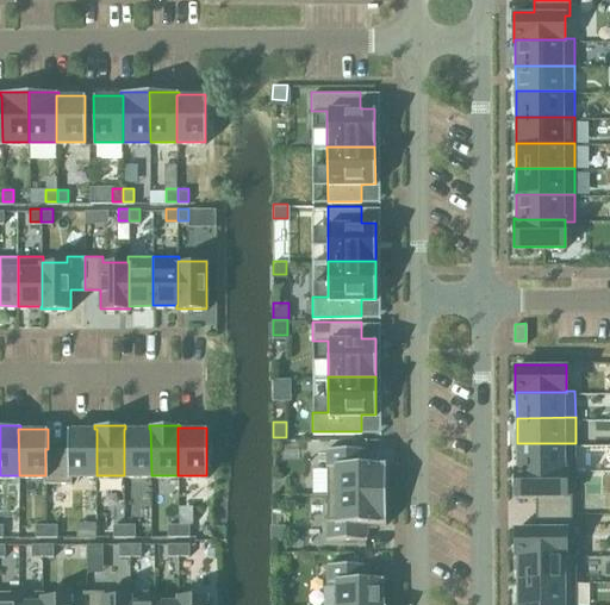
[(97,429),(94,429),(68,429),(68,449),(48,449),(45,449),(45,475),(44,475),(44,481),(72,481),(72,475),(97,475),(97,429)]
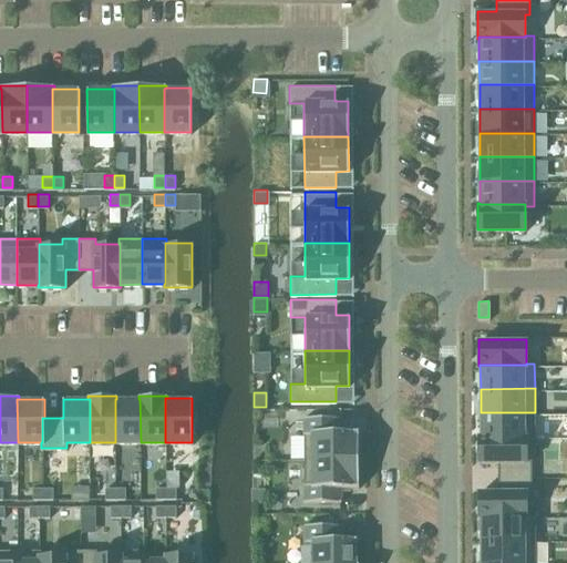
[(140,399),(138,399),(116,399),(115,399),(115,442),(141,442),(140,399)]
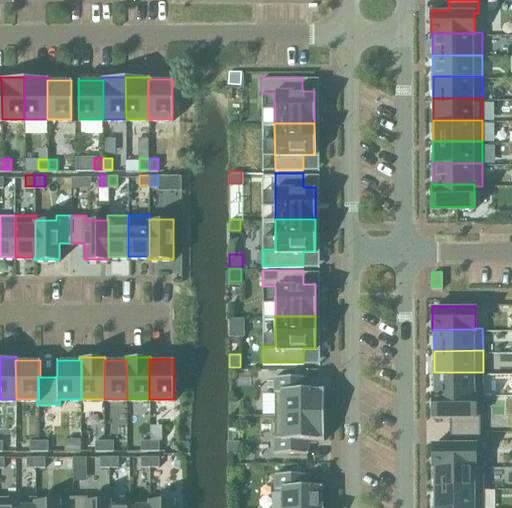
[(483,372),(434,372),(434,393),(434,394),(475,394),(475,395),(483,395),(483,372)]
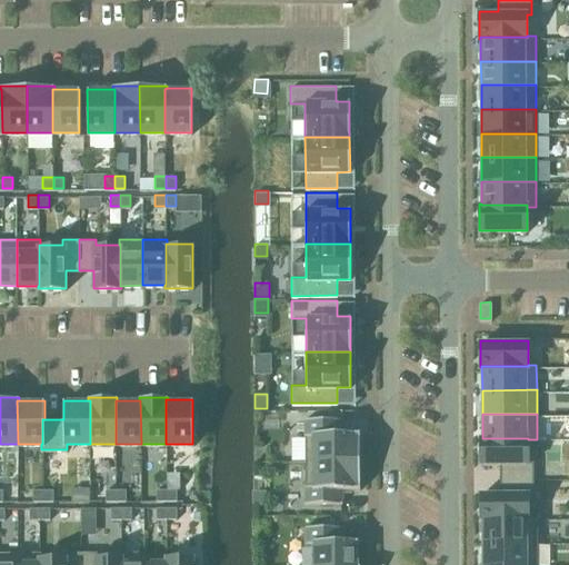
[(360,432),(341,432),(341,417),(305,417),(305,459),(360,459),(360,432)]
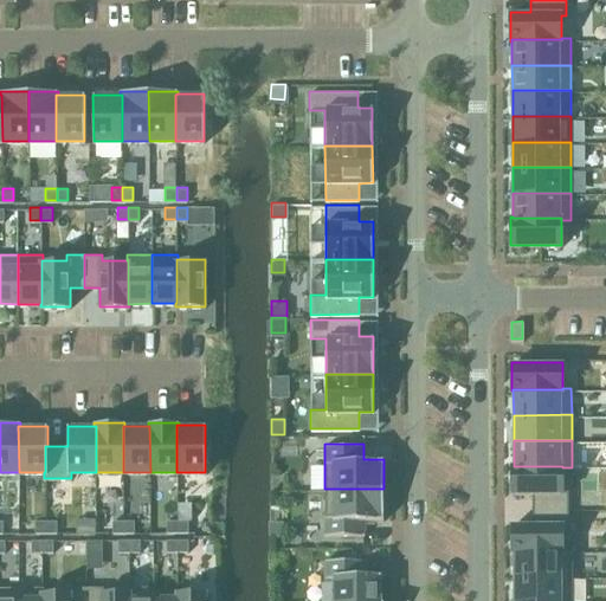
[(514,465),(511,465),(511,493),(532,493),(532,509),(568,508),(568,490),(562,490),(562,467),(562,466),(514,466),(514,465)]
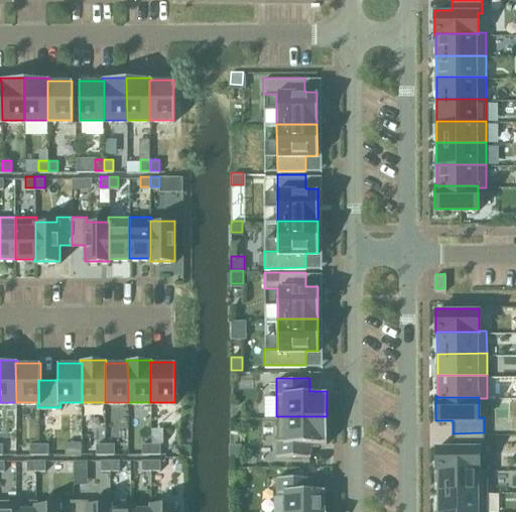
[(327,441),(327,416),(276,416),(276,455),(310,455),(310,441),(327,441)]
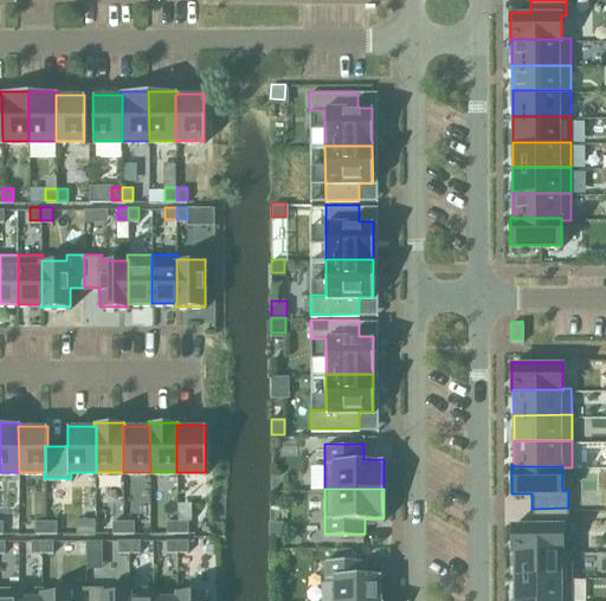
[(532,523),(511,524),(511,553),(514,553),(514,550),(562,550),(562,549),(562,527),(568,527),(568,508),(532,509),(532,523)]
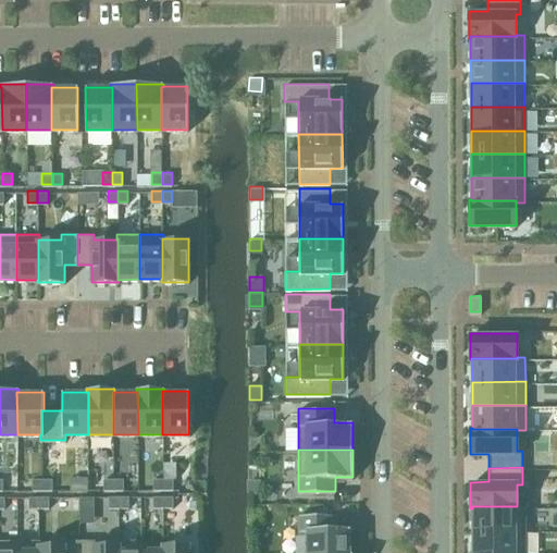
[(163,489),(163,477),(152,477),(152,489),(163,489)]
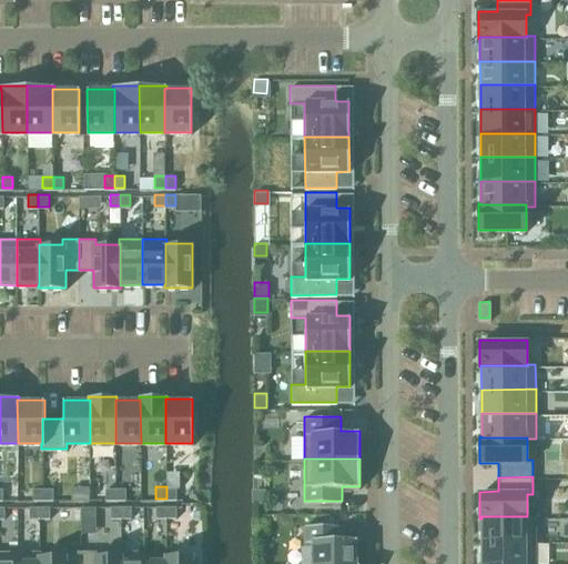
[(176,486),(166,486),(166,499),(176,499),(176,486)]
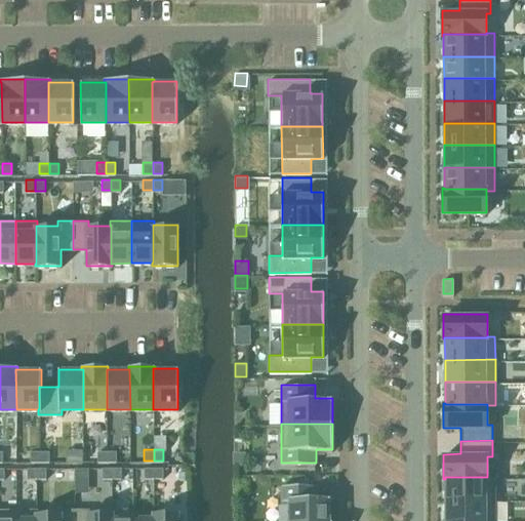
[(40,461),(40,450),(30,450),(30,461),(40,461)]
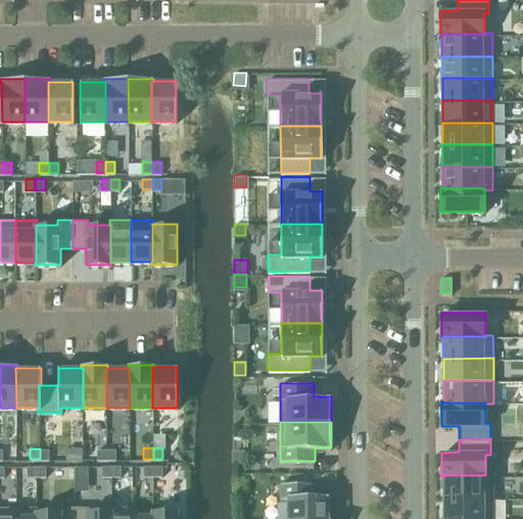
[(49,449),(40,449),(40,459),(49,459),(49,449)]
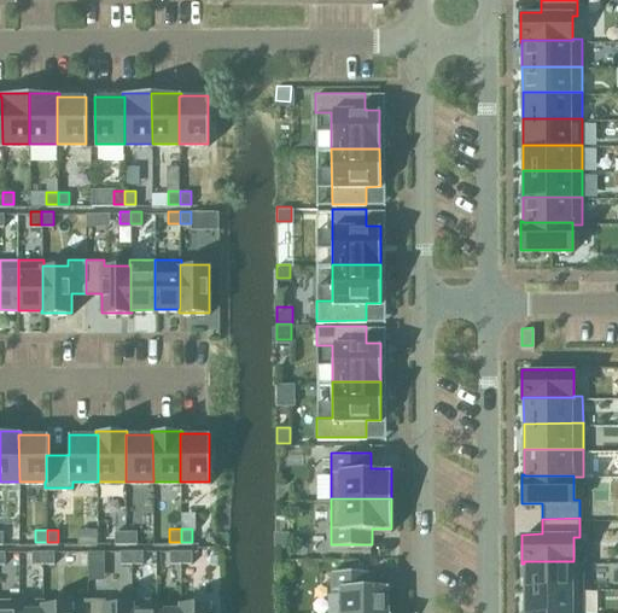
[(126,542),(126,530),(115,530),(115,542),(126,542)]
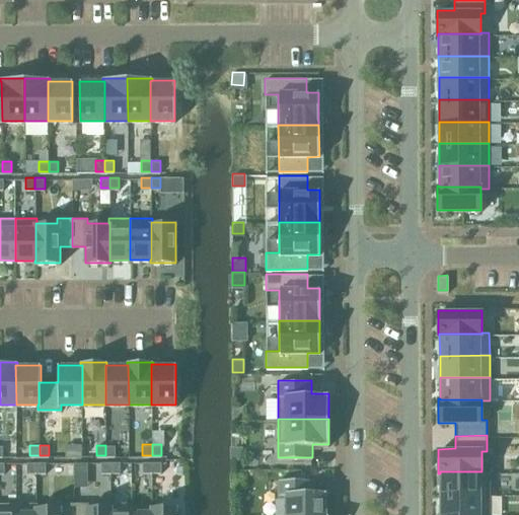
[(115,445),(105,445),(105,455),(115,455),(115,445)]
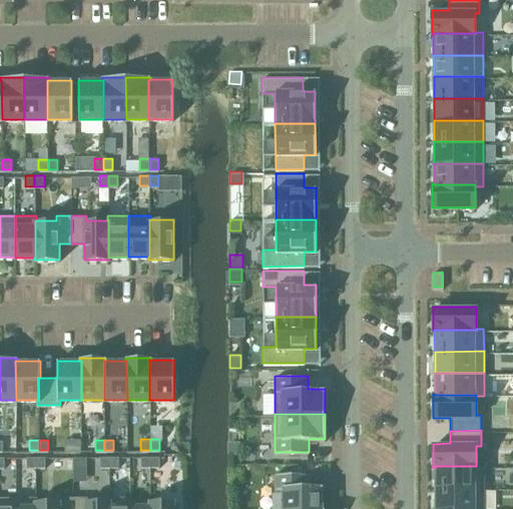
[(36,467),(35,456),(26,456),(26,467),(36,467)]
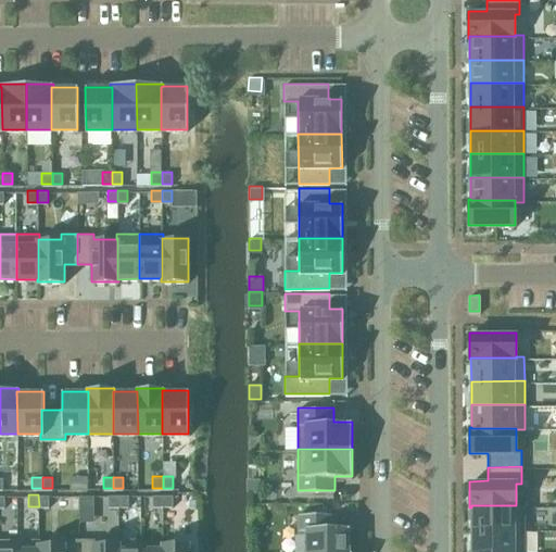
[(49,494),(38,494),(39,506),(49,506),(49,494)]
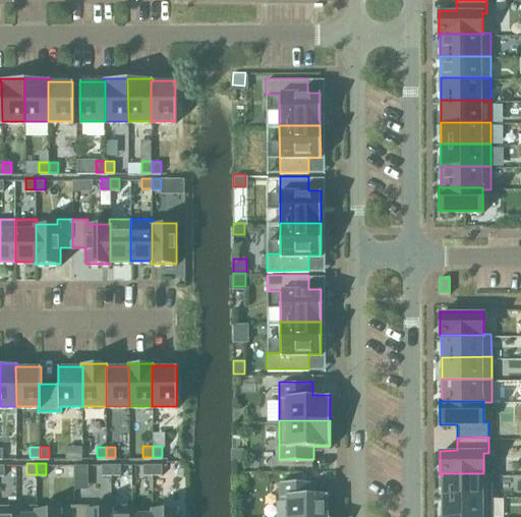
[(111,473),(111,463),(102,463),(102,473),(111,473)]
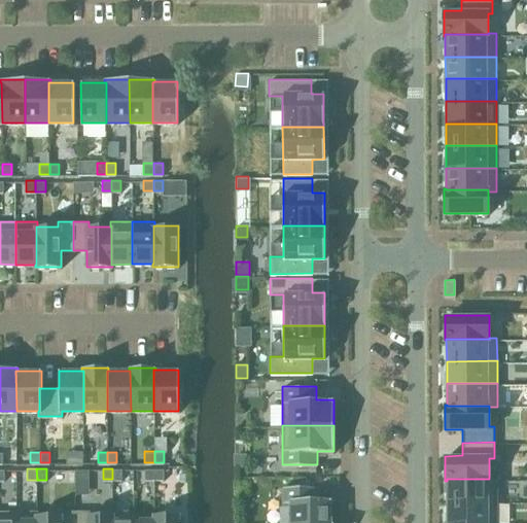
[(121,468),(112,468),(112,479),(121,479),(121,468)]
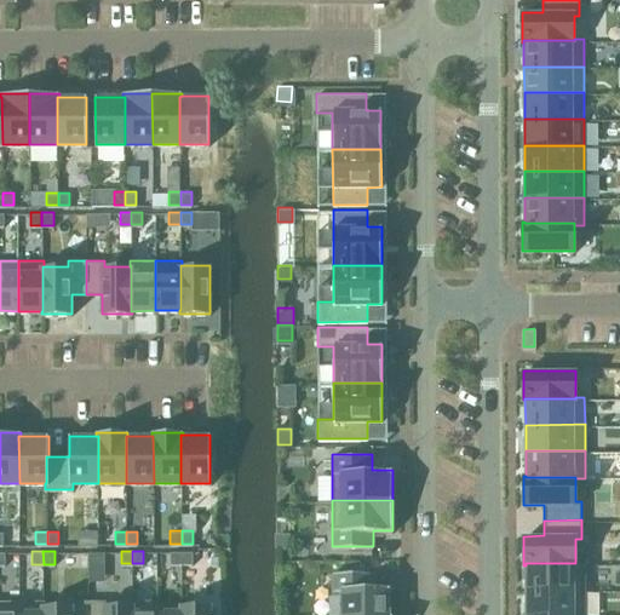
[(182,563),(182,551),(170,551),(170,563),(182,563)]
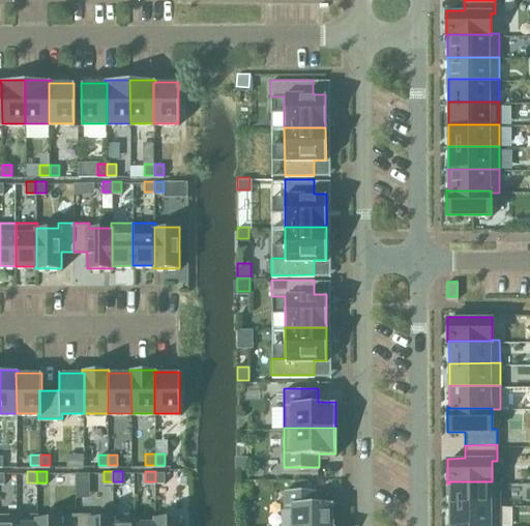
[(165,471),(155,471),(155,481),(165,481),(165,471)]
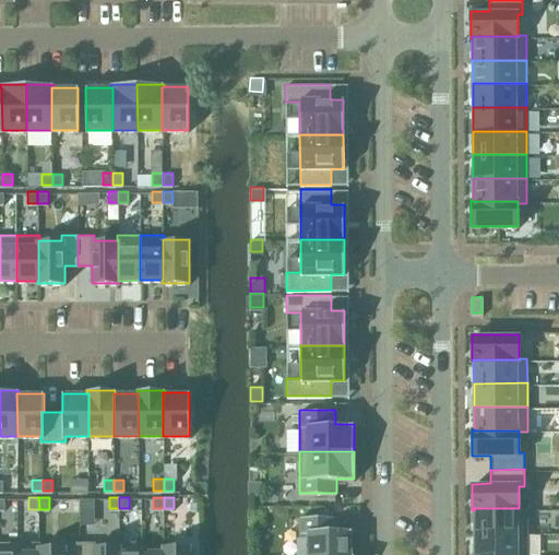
[(519,508),(474,508),(474,510),(474,532),(527,532),(527,507),(519,507),(519,508)]
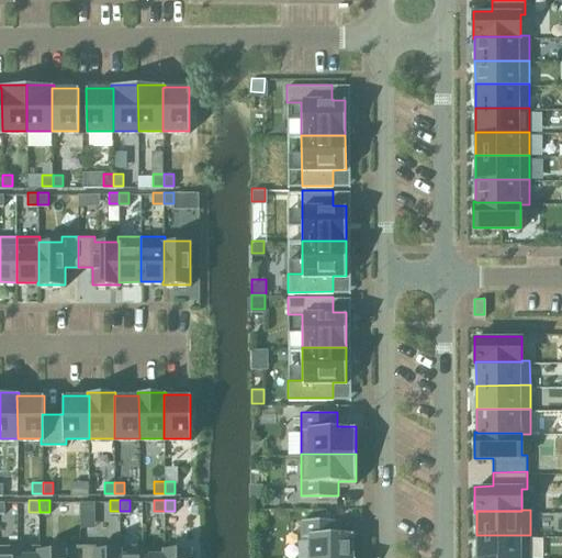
[(310,536),(308,557),(352,557),(353,533),(338,533),(338,519),(301,519),(301,536),(310,536)]
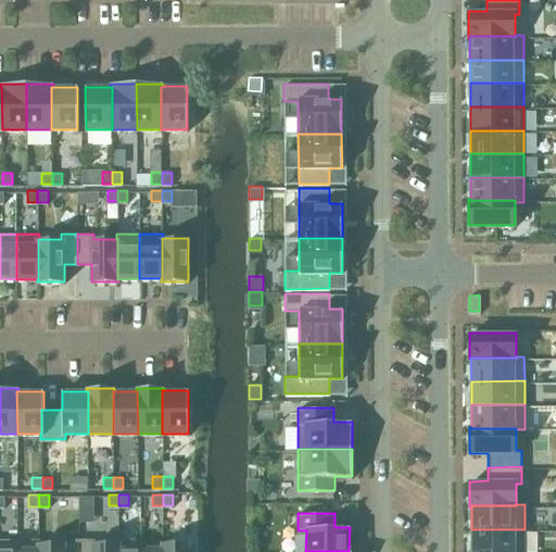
[(525,551),(525,529),(471,529),(471,551),(525,551)]
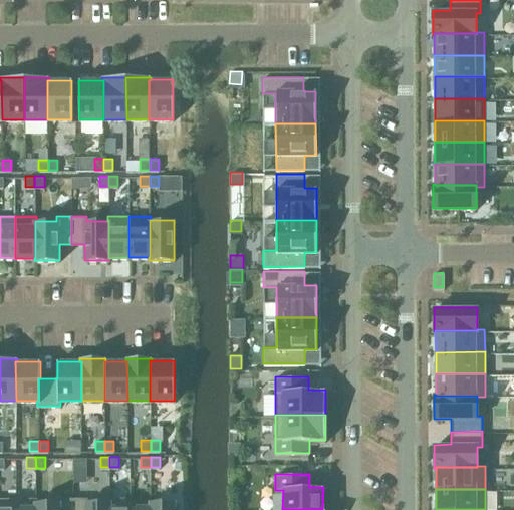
[(0,509),(15,509),(15,497),(0,497),(0,509)]
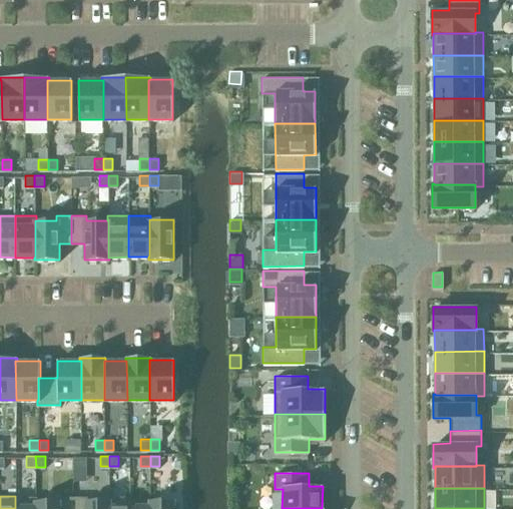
[(35,508),(36,501),(37,501),(37,496),(15,496),(15,508),(35,508)]
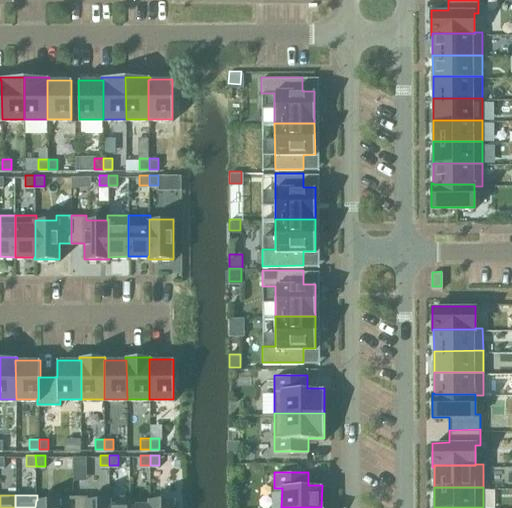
[(72,507),(72,495),(57,495),(57,500),(37,500),(36,500),(35,507),(72,507)]
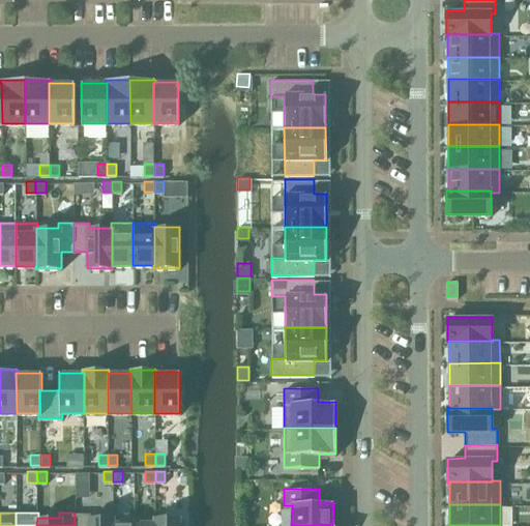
[(112,525),(113,517),(112,518),(91,518),(91,513),(75,513),(75,525),(112,525)]
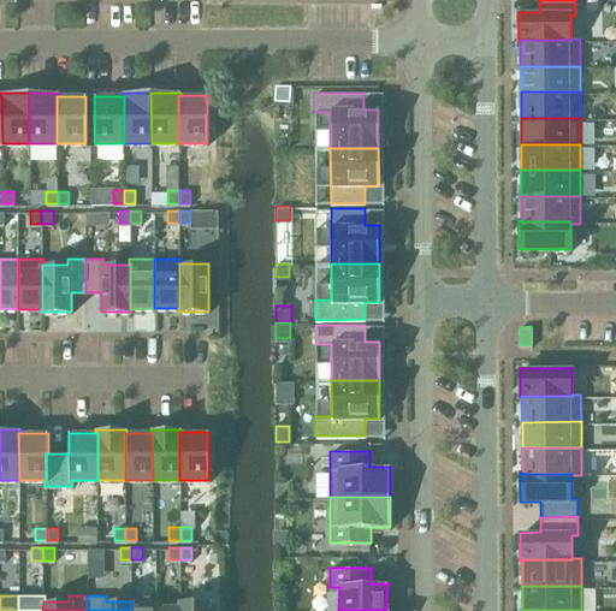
[(155,610),(155,606),(158,606),(158,595),(130,595),(130,601),(131,600),(130,610),(155,610)]
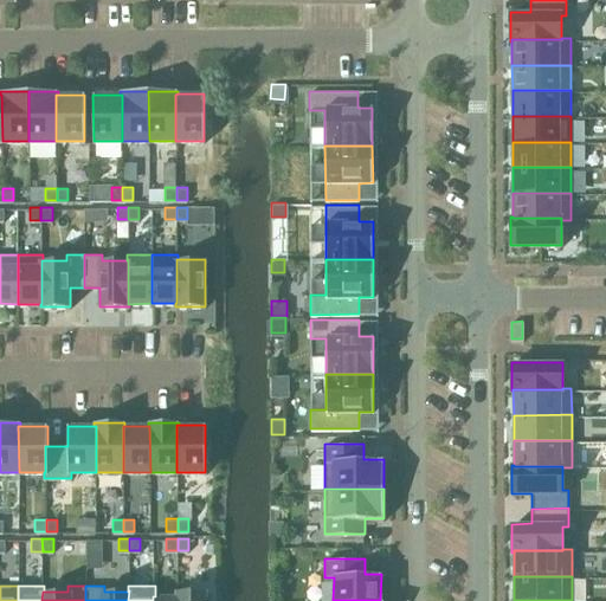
[(176,590),(176,596),(176,600),(205,600),(206,590),(176,590)]
